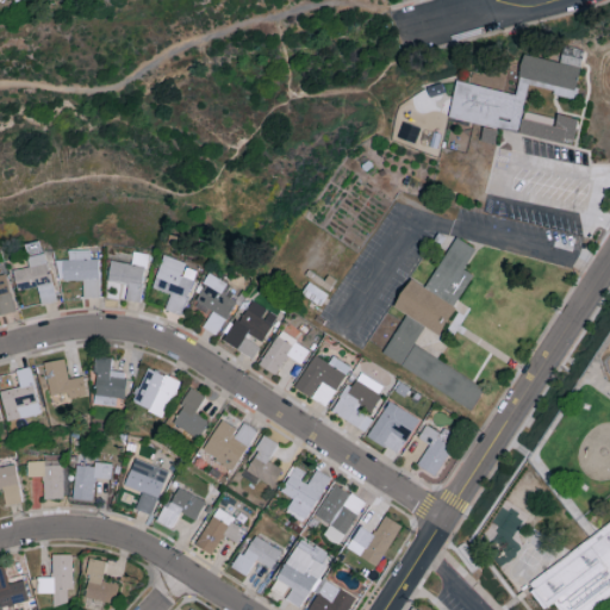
[(520,76),(554,85),(552,94),(574,99),(582,67),(524,55),(520,76)]
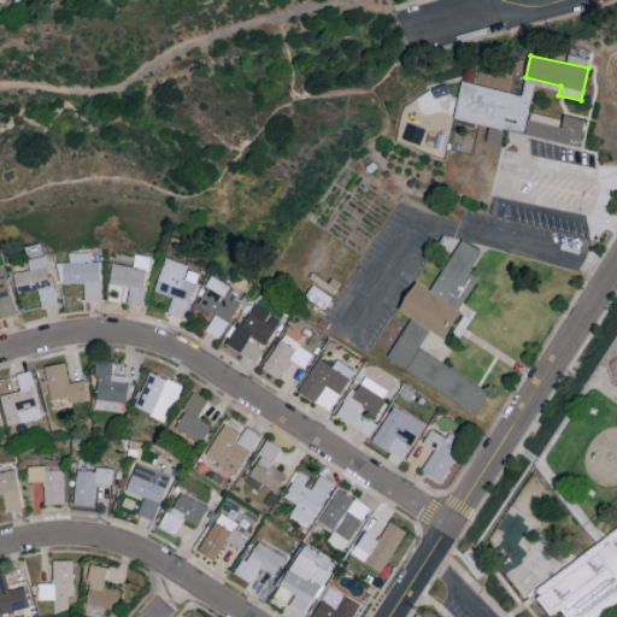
[(532,97),(462,81),(453,117),(523,134),(532,97)]
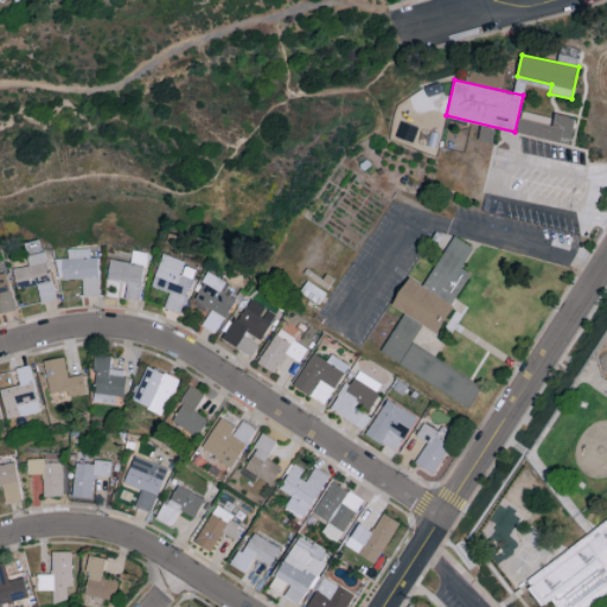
[(517,132),(570,144),(576,117),(555,113),(553,125),(521,117),(517,132)]
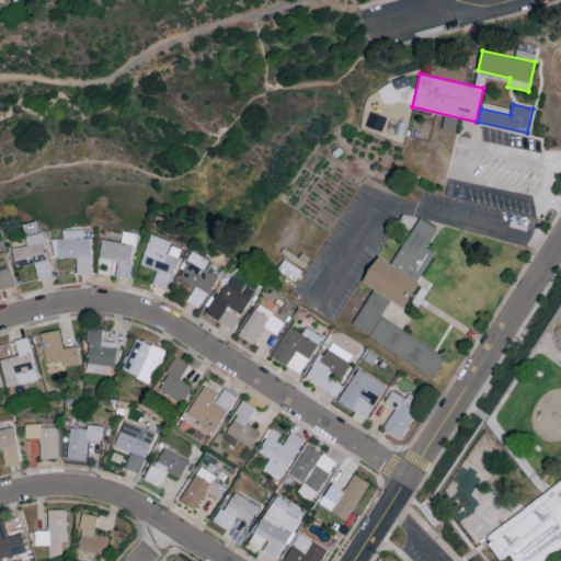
[(437,228),(419,218),(392,265),(419,279),(434,252),(426,248),(437,228)]
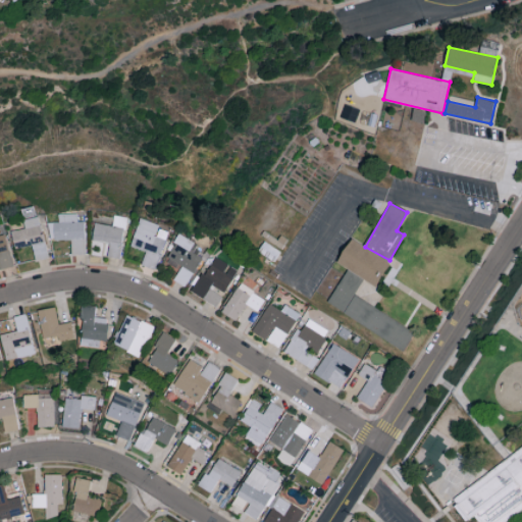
[(85,221),(79,221),(79,213),(59,213),(59,221),(50,222),(50,241),(69,240),(70,255),(86,254),(85,221)]
